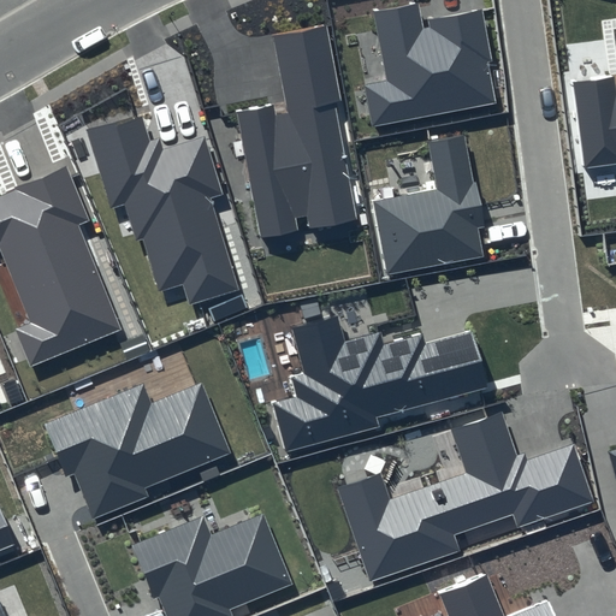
[(420,3),(372,11),(386,80),(363,84),(372,126),(496,102),(487,63),(492,61),(483,10),(424,22),(420,3)]
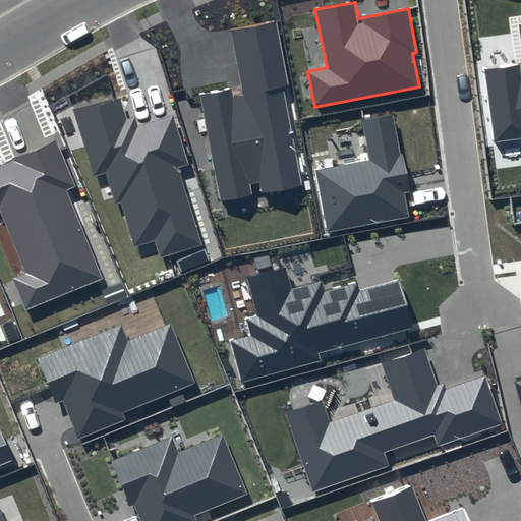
[(276,21),(231,31),(244,96),(233,98),(231,88),(198,94),(221,201),(252,195),(250,185),(259,183),(262,193),(303,185),(283,87),(288,85),(276,21)]
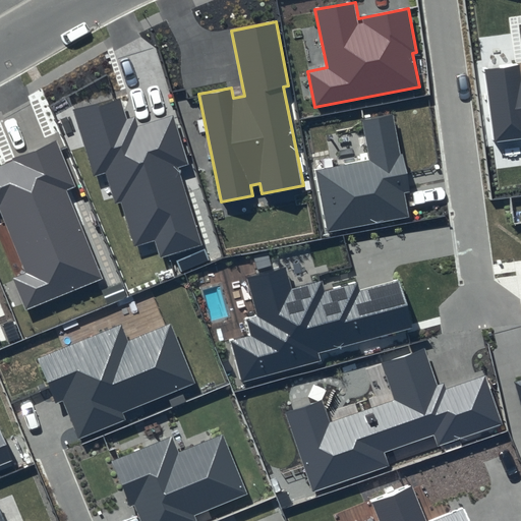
[(520,78),(520,79),(519,64),(484,69),(495,140),(520,136),(520,78)]
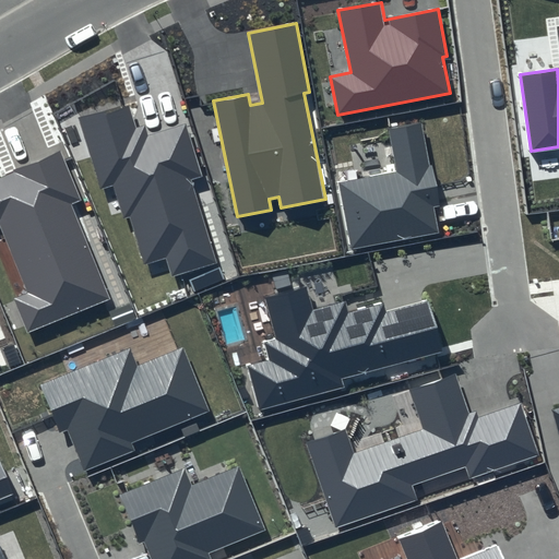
[(137,127),(130,105),(81,120),(102,187),(114,183),(125,218),(128,217),(143,265),(166,259),(171,277),(218,263),(193,180),(203,177),(187,122),(147,134),(144,125),(137,127)]
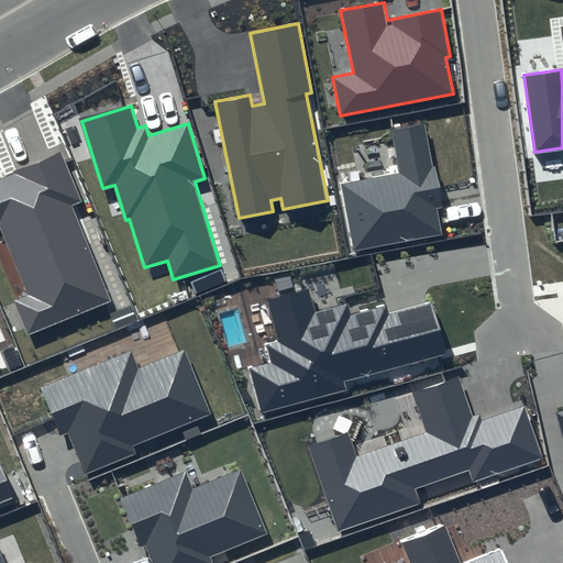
[(433,166),(424,123),(392,130),(399,173),(341,184),(354,251),(442,234),(438,209),(443,208),(434,166),(433,166)]
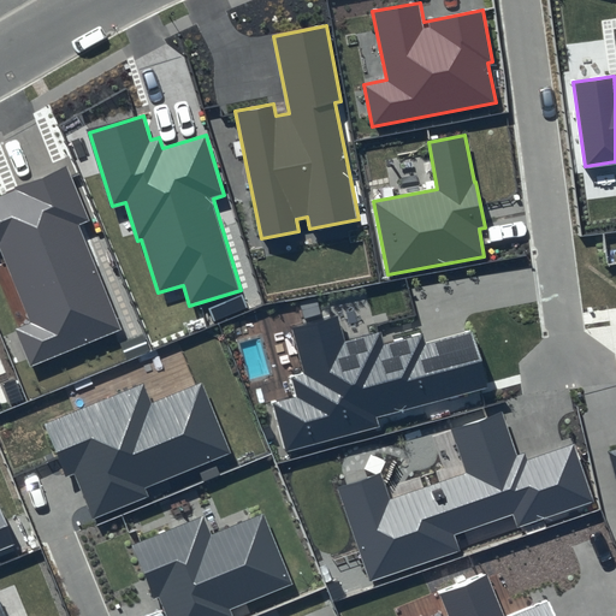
[(90,221),(67,166),(0,194),(0,249),(31,324),(16,330),(31,367),(122,330),(78,226),(90,221)]
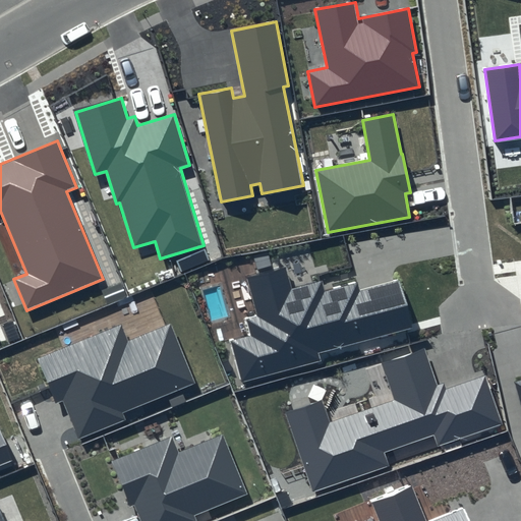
[(292,288),(286,266),(246,277),(256,315),(244,319),(249,335),(230,340),(242,382),(320,360),(317,354),(413,328),(399,279),(359,290),(356,282),(325,291),(322,280),(292,288)]
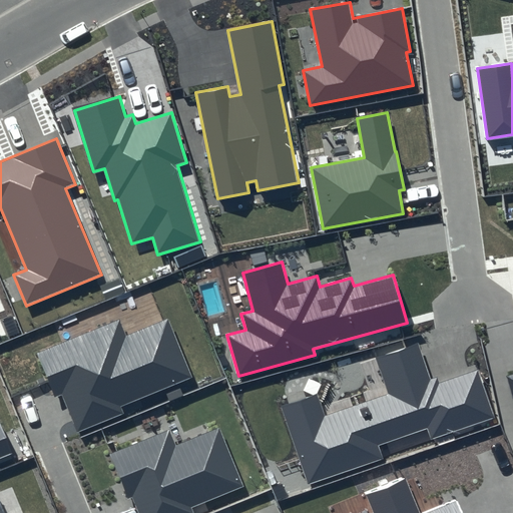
[(127,334),(120,318),(36,353),(54,397),(61,394),(76,430),(121,412),(119,407),(193,377),(168,317),(127,334)]
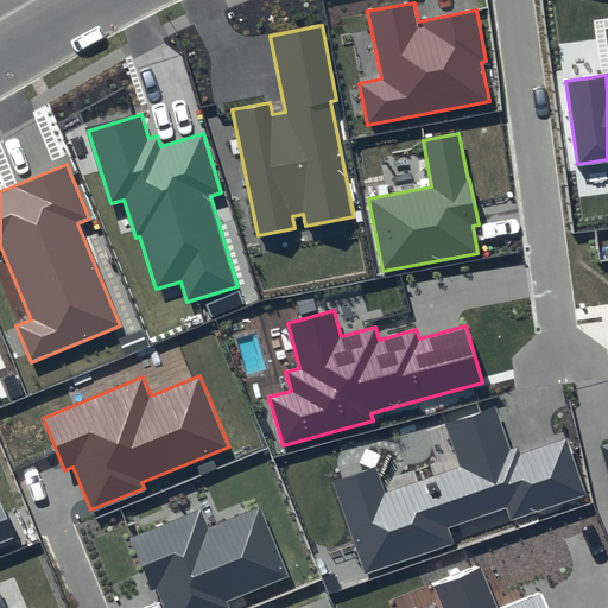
[(375,467),(331,482),(365,576),(455,544),(449,527),(506,507),(512,521),(587,495),(567,439),(512,458),(494,409),(445,425),(461,468),(385,494),(375,467)]
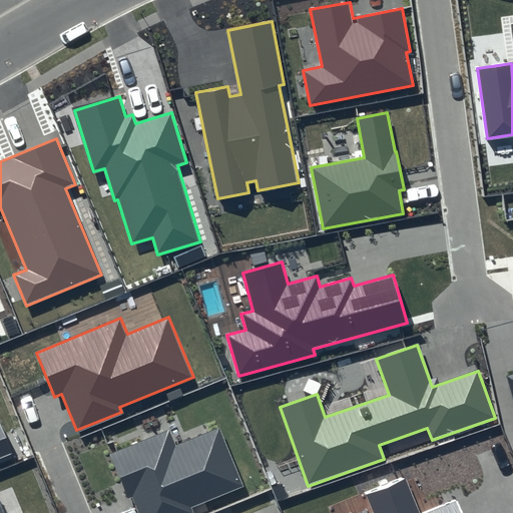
[(0,457),(11,453),(0,426),(0,457)]
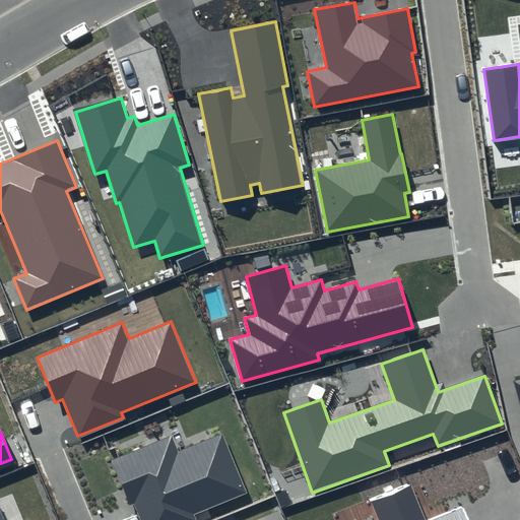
[(171,435),(111,460),(130,507),(134,505),(140,519),(195,519),(194,515),(247,493),(221,434),(178,452),(171,435)]
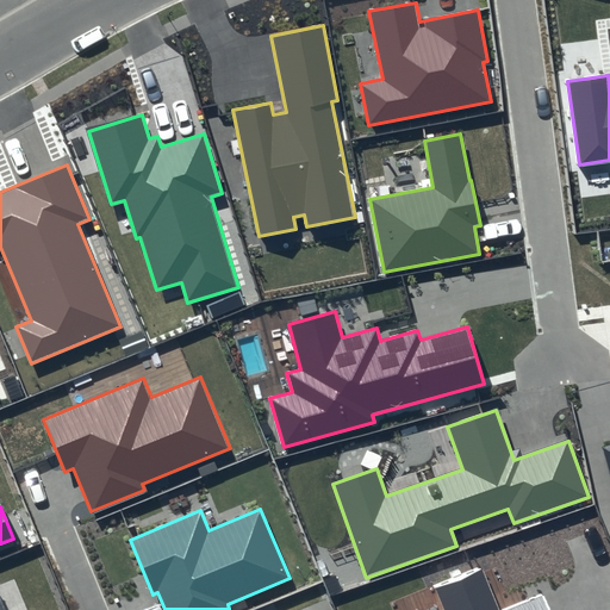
[(499,609),(483,568),(436,587),(446,609),(443,609),(551,609),(543,592),(499,609)]
